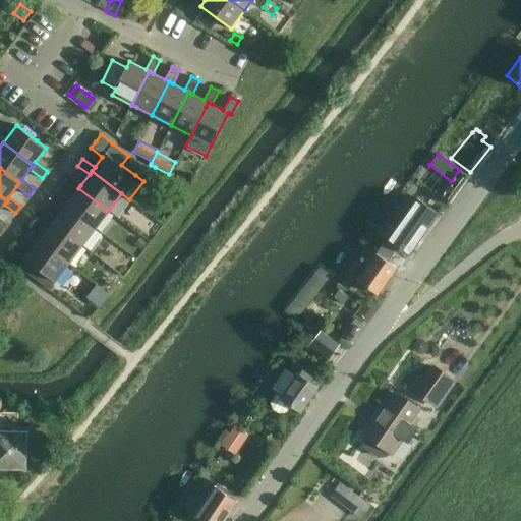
[(78,188),(80,185),(69,176),(64,183),(75,192),(68,203),(65,207),(95,229),(108,211),(78,188)]
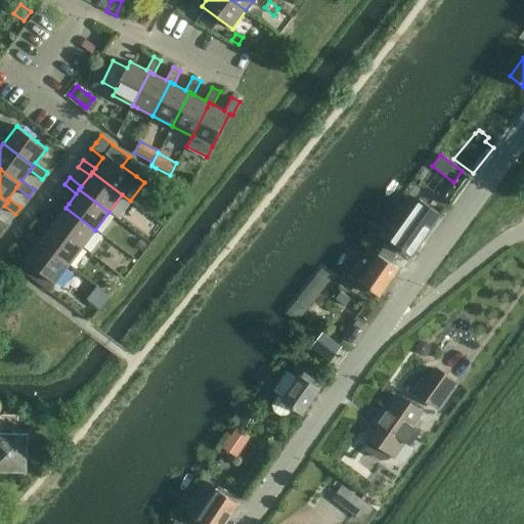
[(66,208),(69,204),(56,194),(51,202),(62,211),(55,221),(52,225),(82,248),(95,230),(66,208)]
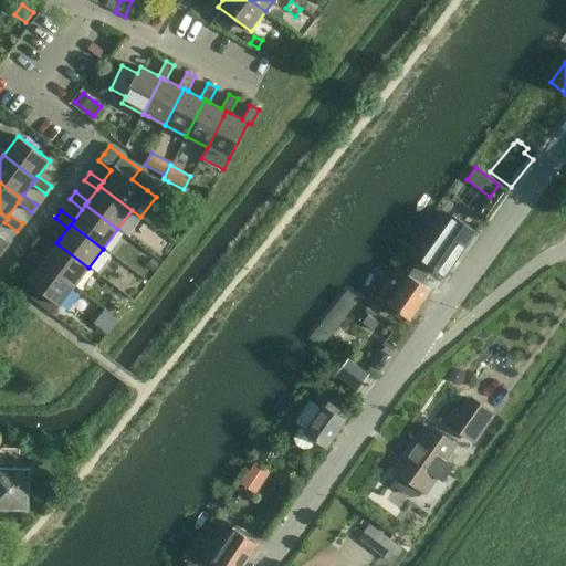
[(8,219),(0,212),(0,254),(9,244),(0,237),(0,228),(4,222),(8,219)]
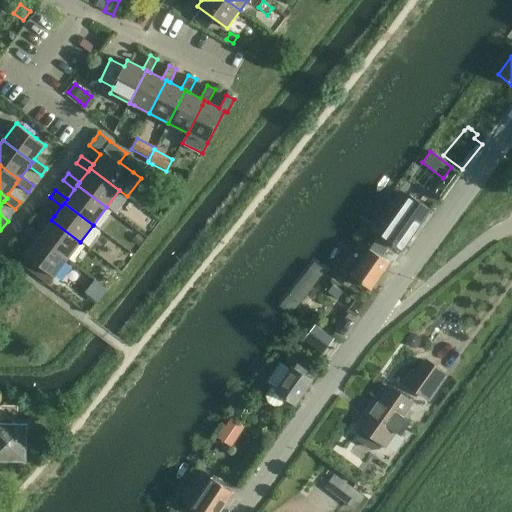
[(401,252),(422,223),(431,210),(409,195),(389,224),(380,218),(371,230),(401,252)]
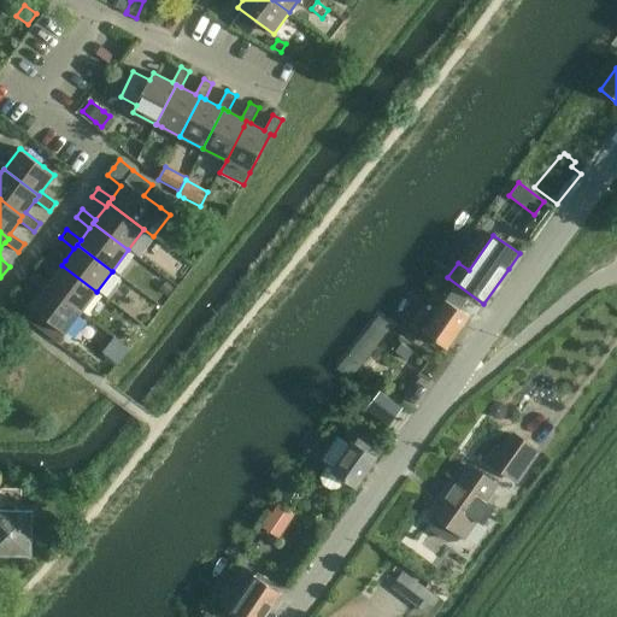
[(62,265),(65,260),(51,250),(45,258),(58,269),(50,281),(46,286),(81,312),(97,292),(62,265)]
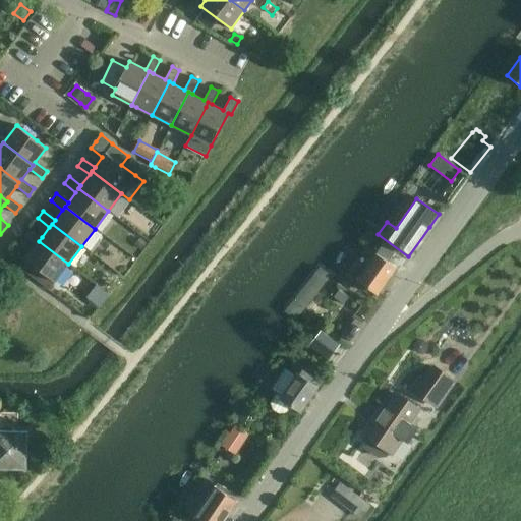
[(30,229),(24,235),(37,244),(25,259),(54,282),(55,282),(68,264),(39,241),(42,237),(30,229)]
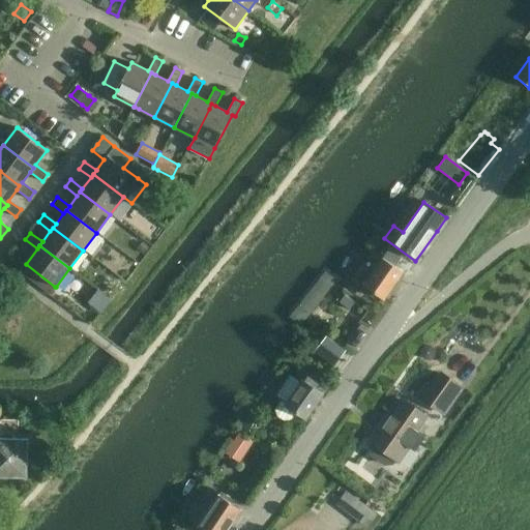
[(142,242),(136,249),(142,254),(148,247),(142,242)]
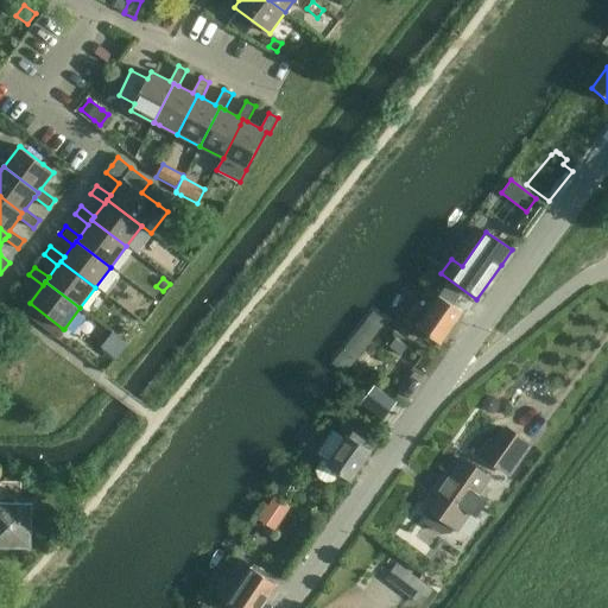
[(439,296),(417,328),(423,331),(441,344),(442,344),(463,314),(454,306),(456,302),(462,293),(448,283),(442,292),(439,296)]
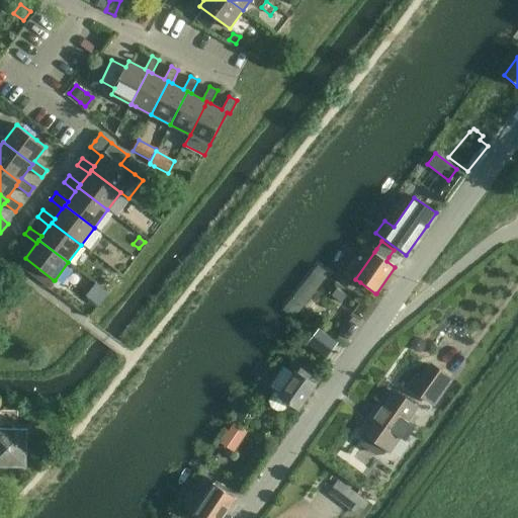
[(327,274),(316,265),(282,311),(293,319),(327,274)]
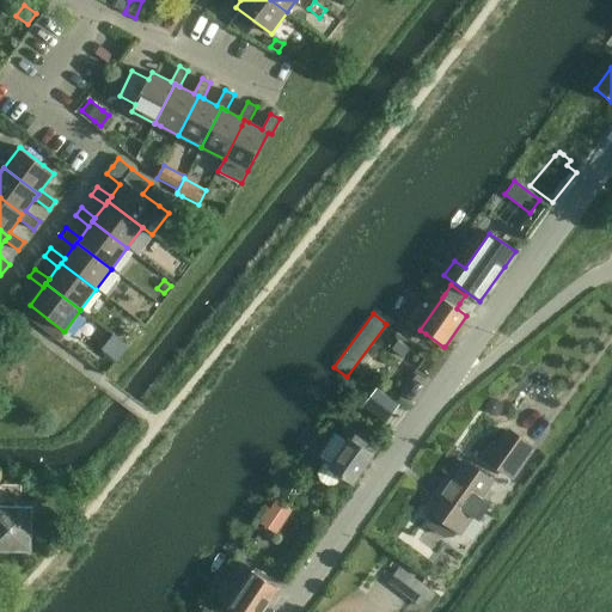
[(409,318),(404,324),(407,326),(412,331),(418,323),(416,320),(417,318),(412,313),(410,317),(409,318)]
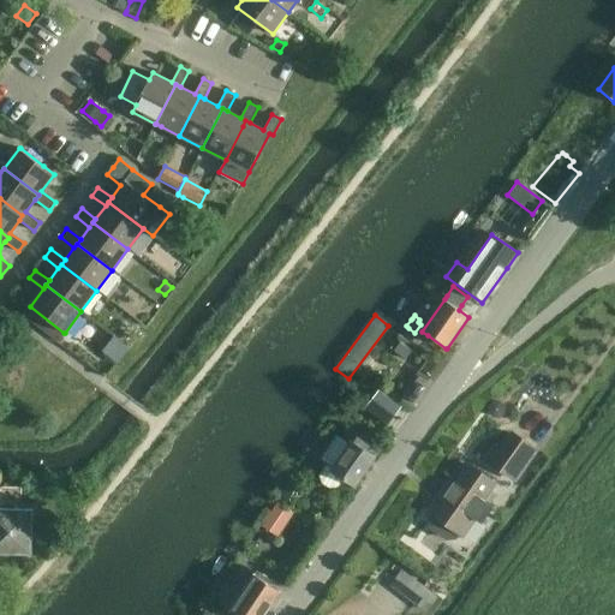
[(113,336),(101,351),(117,364),(127,350),(127,348),(113,336)]
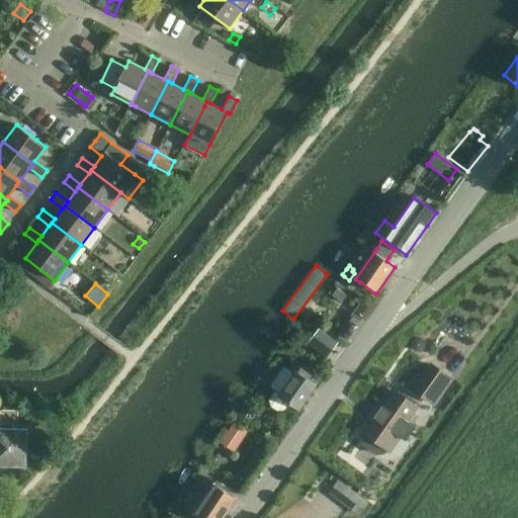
[(337,288),(331,295),(340,304),(346,296),(337,288)]
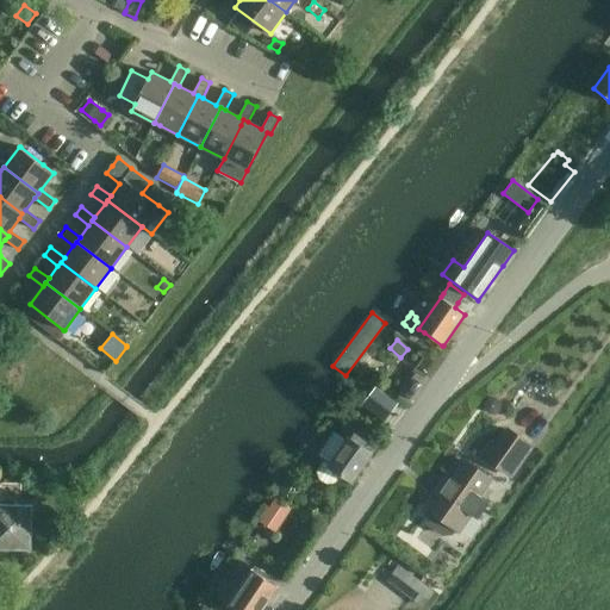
[(385,421),(398,404),(375,387),(362,404),(385,421)]
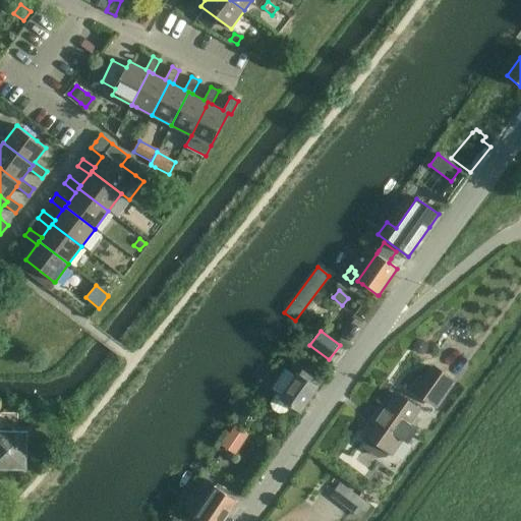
[(414,344),(413,348),(417,353),(422,354),(427,350),(427,346),(423,340),(419,340),(414,344)]
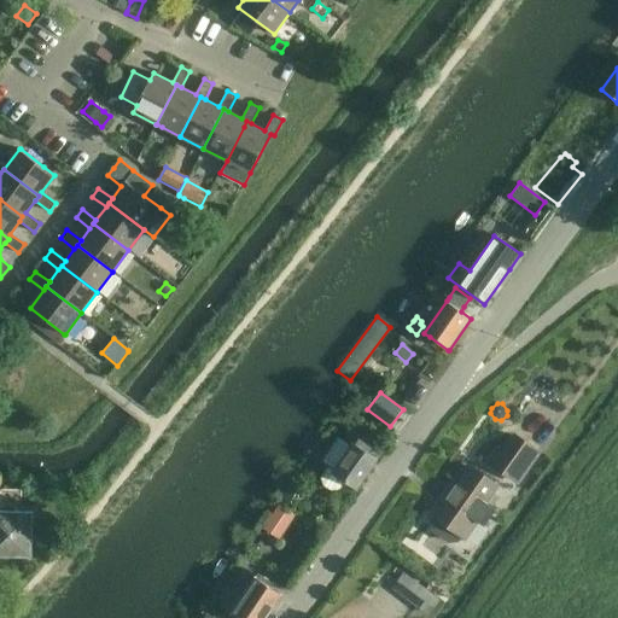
[(541,454),(516,436),(502,453),(497,449),(489,461),(519,484),(541,454)]
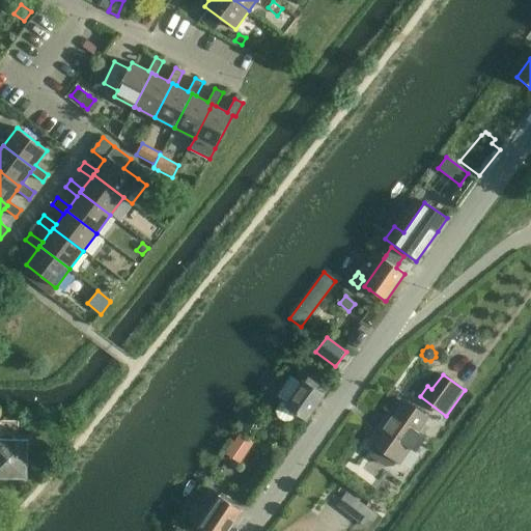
[(320,386),(308,378),(305,382),(303,380),(286,404),(282,401),(276,410),(278,417),(284,421),(291,420),(296,414),(306,420),(324,394),(317,390),(320,386)]
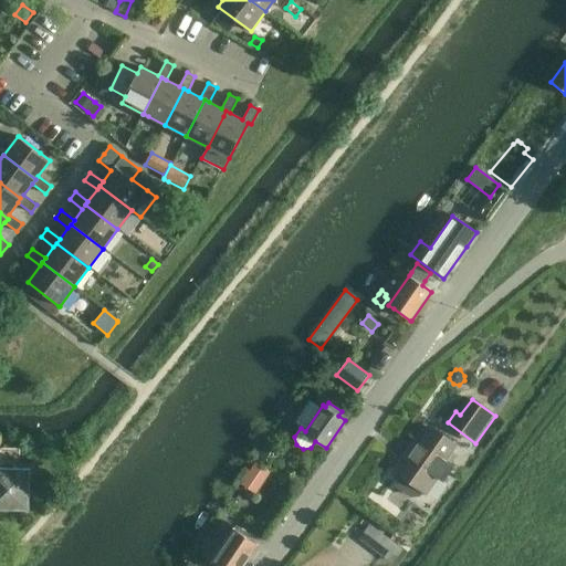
[(407,453),(395,471),(398,473),(395,478),(397,486),(411,496),(421,495),(422,493),(427,495),(439,479),(443,482),(454,464),(448,460),(458,446),(432,428),(421,443),(416,440),(407,453)]
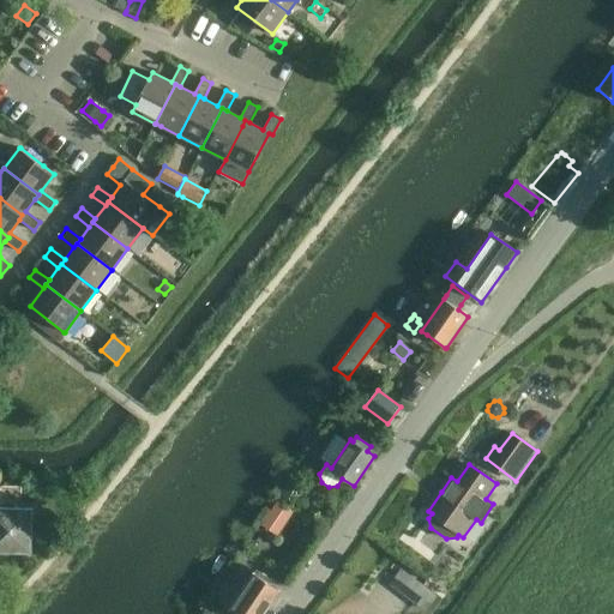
[(287,480),(275,499),(283,505),(295,486),(287,480)]
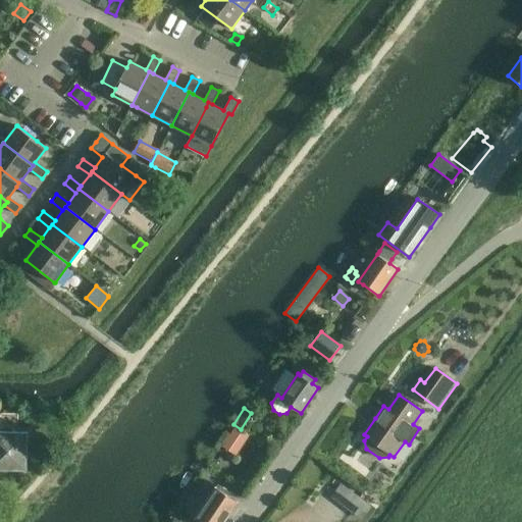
[(235,426),(221,446),(236,455),(249,435),(235,426)]
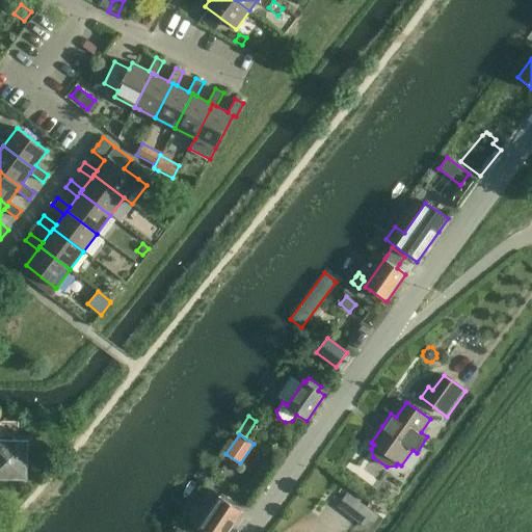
[(0,480),(28,481),(29,442),(0,441),(0,480)]
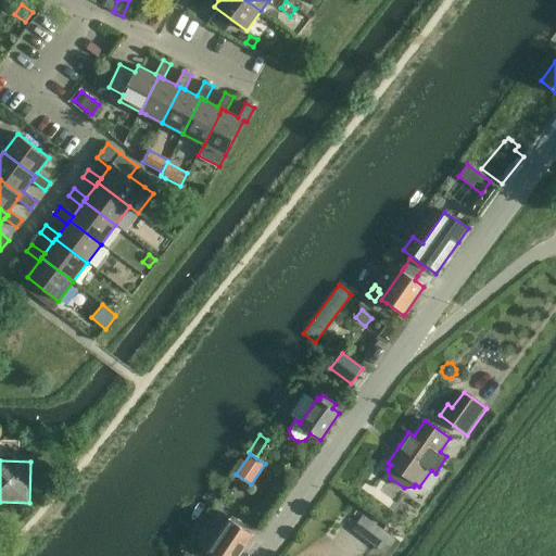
[(231,516),(207,551),(215,555),(238,555),(255,531),(231,516)]
